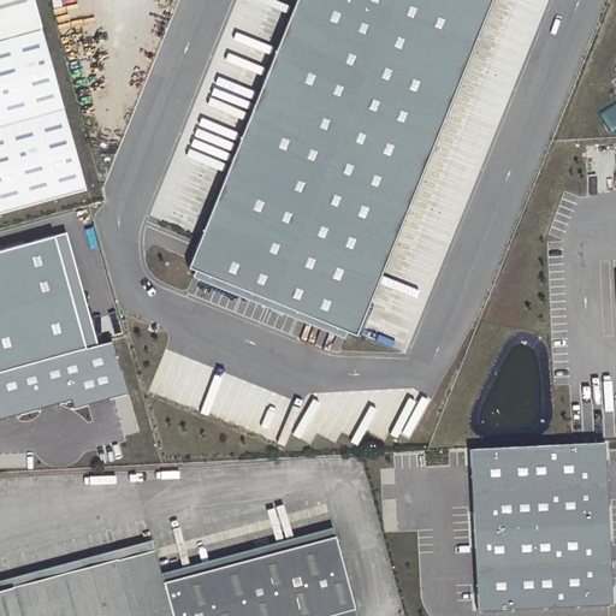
[(0,0),(0,213),(87,189),(33,0),(0,0)]
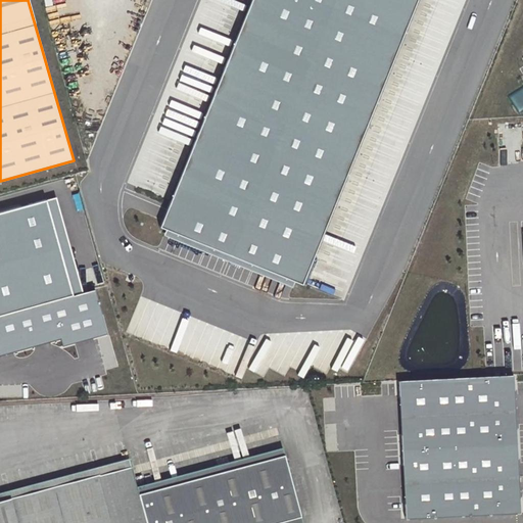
[(416,0),(250,0),(159,227),(302,284),(416,0)]
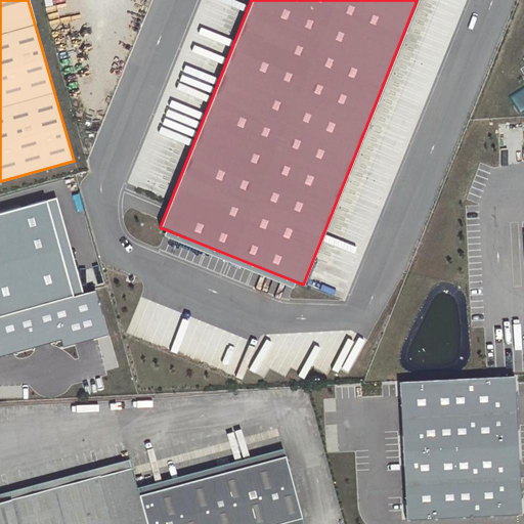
[(0,316),(73,296),(45,200),(0,212),(0,316)]
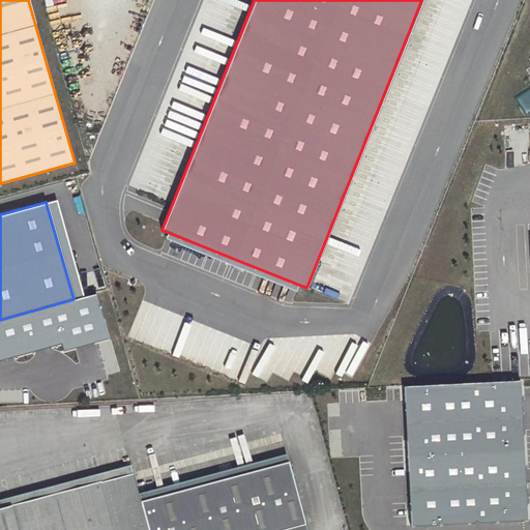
[(405,523),(521,518),(514,379),(398,384),(405,523)]
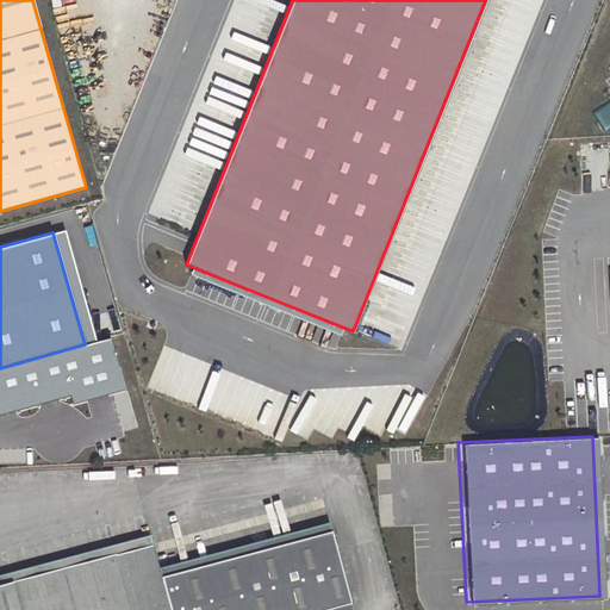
[(347,515),(160,566),(162,574),(349,524),(347,515)]
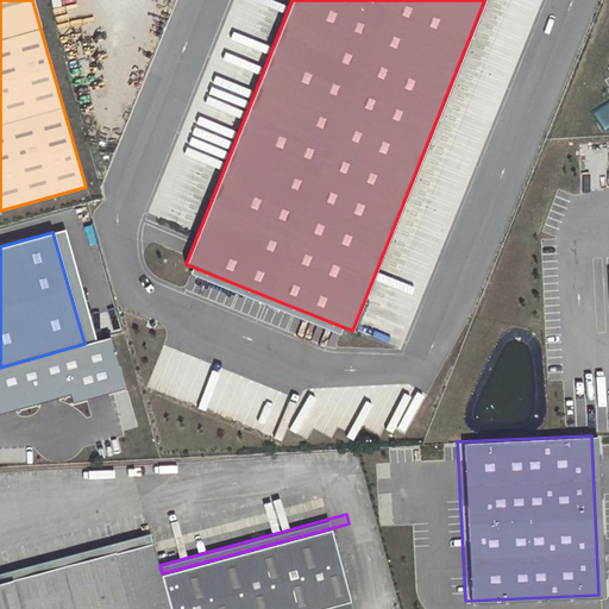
[(154,541),(0,583),(0,608),(314,608),(368,595),(349,523),(162,573),(159,565),(154,541)]
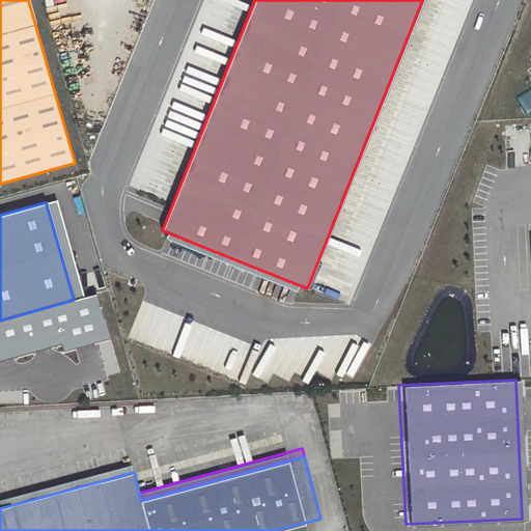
[(132,465),(0,500),(0,508),(134,472),(132,465)]
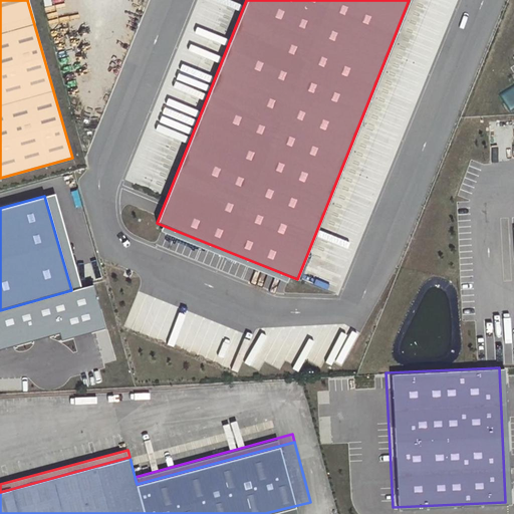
[(310,502),(265,513),(294,513),(312,509),(310,502)]
